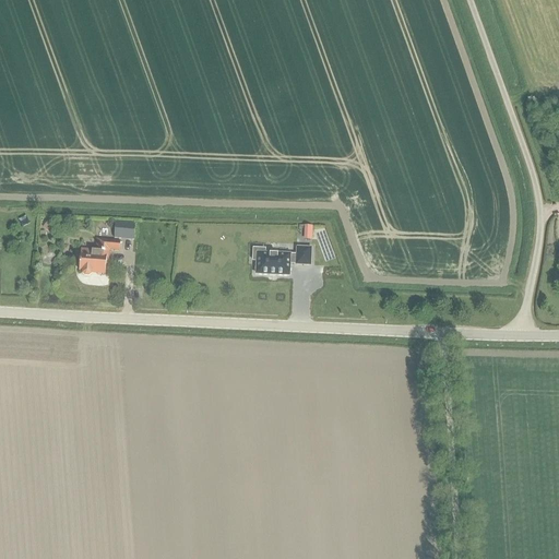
[(31,212),(22,216),(27,227),(36,223),(31,212)]
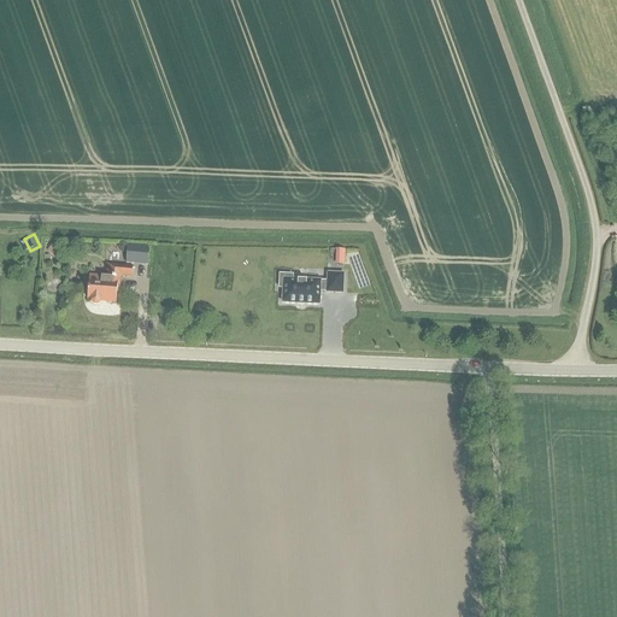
[(51,242),(46,248),(50,251),(48,252),(57,259),(64,251),(54,244),(54,245),(51,242)]
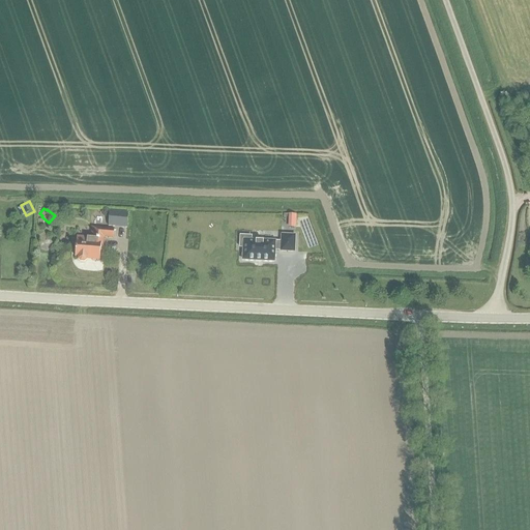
[(128,214),(109,212),(108,227),(126,229),(128,214)]
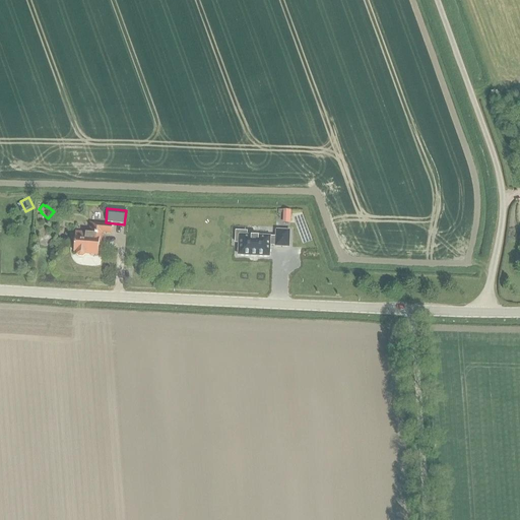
[(111,234),(111,224),(89,223),(88,234),(74,233),(73,252),(77,252),(77,254),(78,257),(80,258),(83,257),(83,255),(98,256),(99,243),(100,244),(101,234),(111,234)]
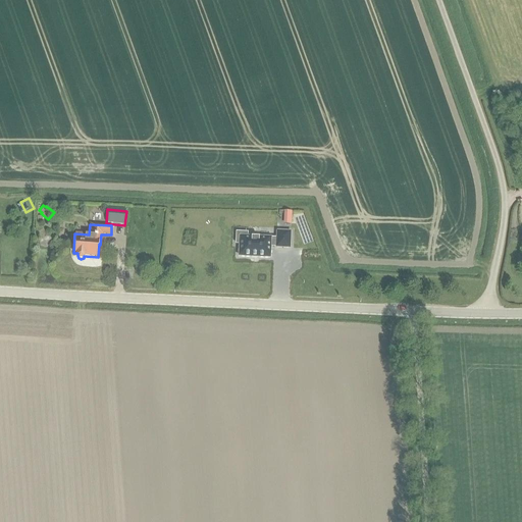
[(237,232),(236,244),(240,244),(240,256),(270,257),(270,246),(276,247),(276,248),(290,248),(291,231),(276,231),(276,239),(247,238),(248,232),(237,232)]
